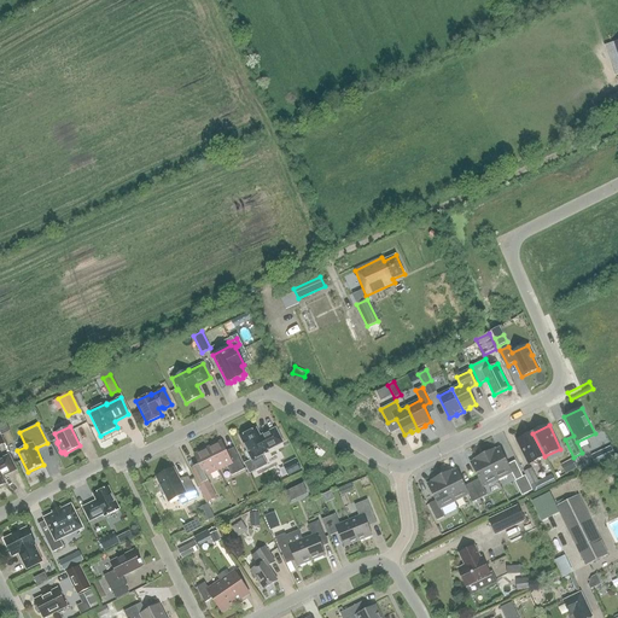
[(248,452),(246,453),(246,454),(249,459),(250,459),(251,459),(251,460),(252,461),(263,455),(268,453),(267,450),(283,443),(275,429),(260,436),(256,429),(240,437),(248,452)]
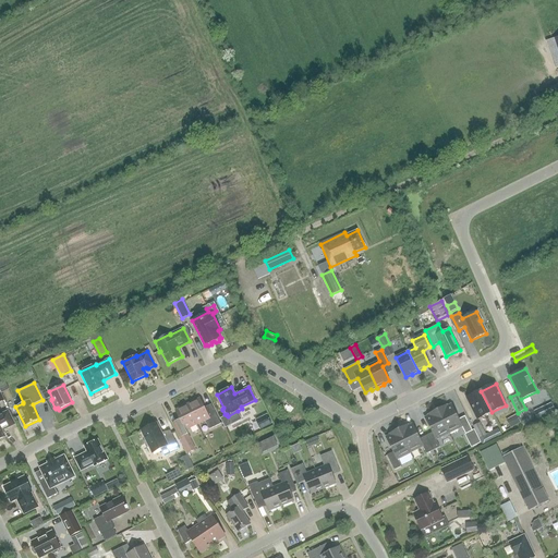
[(476,420),(492,412),(481,391),(466,398),(476,420)]
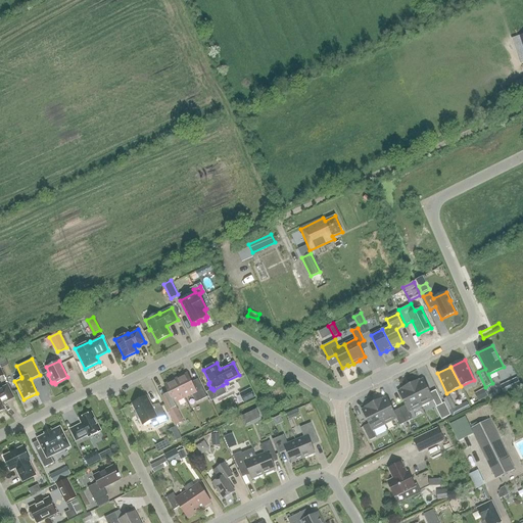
[(187,373),(176,379),(185,397),(192,394),(196,402),(207,397),(200,384),(194,387),(187,373)]
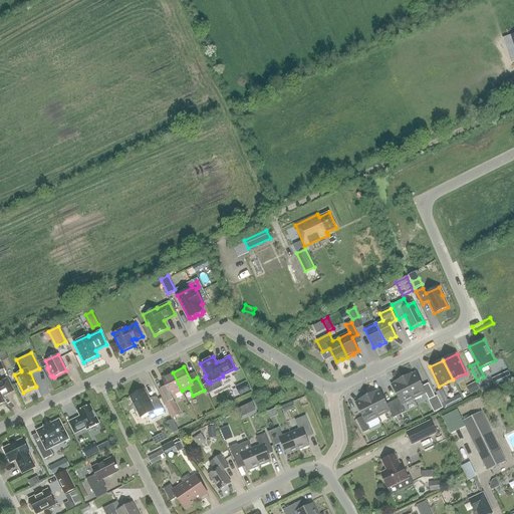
[(182,391),(173,372),(162,378),(166,387),(159,391),(165,403),(173,399),(172,397),(182,391)]
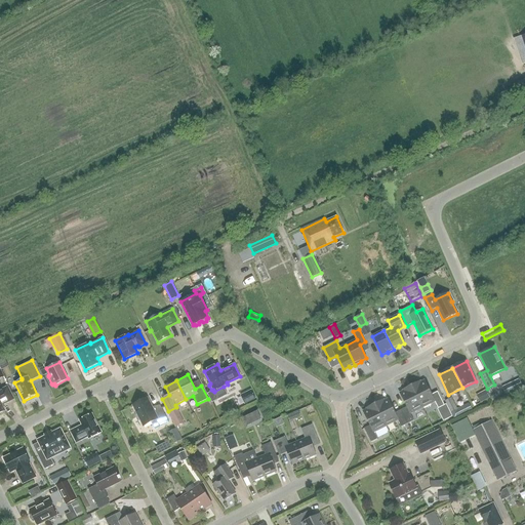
[(431,395),(425,381),(420,384),(419,382),(411,387),(422,407),(434,401),(438,409),(444,406),(437,392),(431,395)]
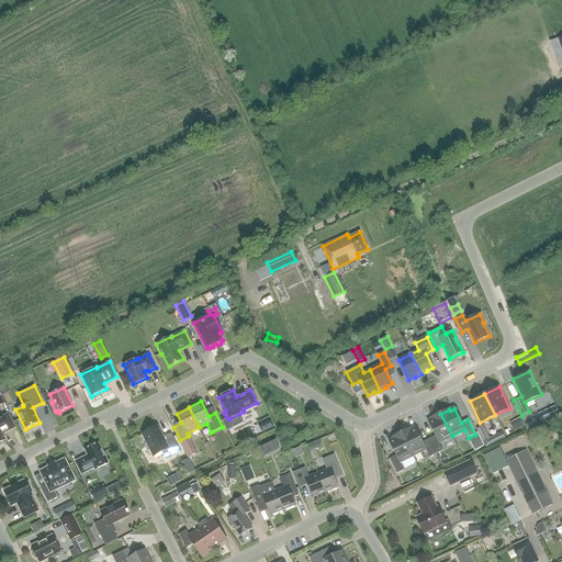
[(0,441),(6,439),(1,433),(4,430),(6,431),(14,427),(8,414),(0,417),(0,441)]
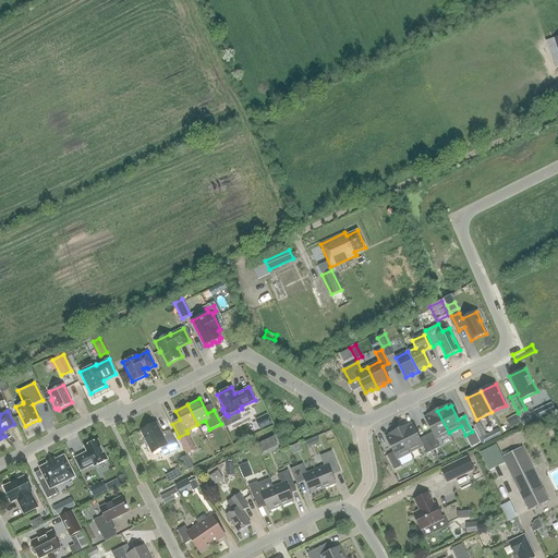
[(227,415),(220,419),(226,429),(226,428),(230,425),(242,420),(238,411),(228,416),(227,415)]
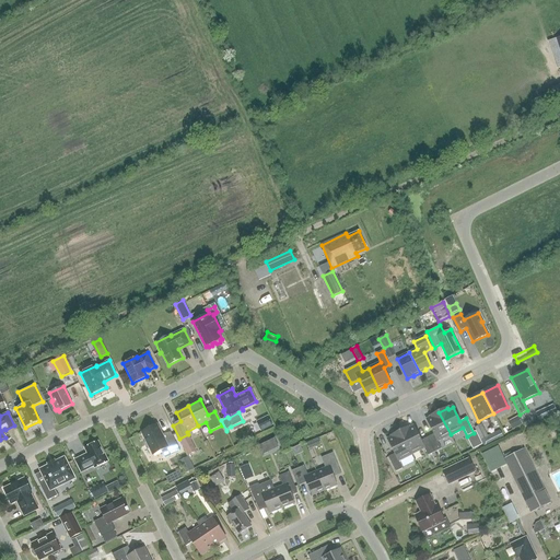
[(434,434),(428,438),(434,452),(441,448),(438,441),(451,434),(439,412),(431,417),(431,418),(427,420),(434,434)]
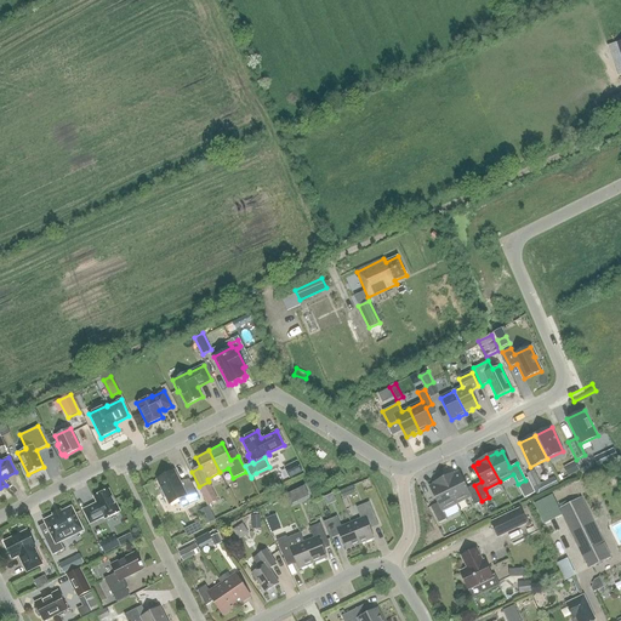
[(290,478),(303,472),(297,461),(284,467),(290,478)]
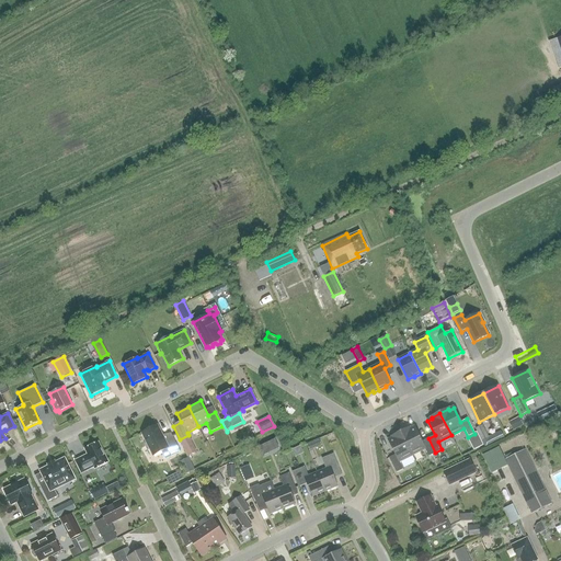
[(516,419),(508,422),(514,431),(521,427),(516,419)]
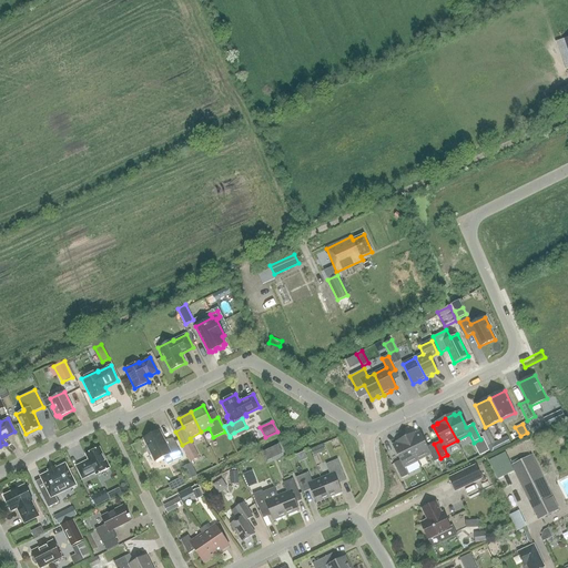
[(183,457),(175,442),(166,445),(160,430),(156,433),(155,430),(150,432),(146,436),(146,437),(143,438),(155,462),(164,457),(168,465),(183,457)]
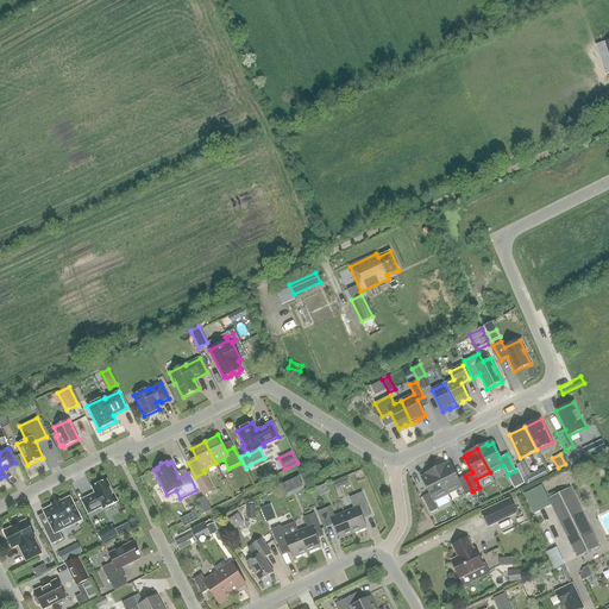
[(531,476),(523,462),(516,465),(523,479),(531,476)]
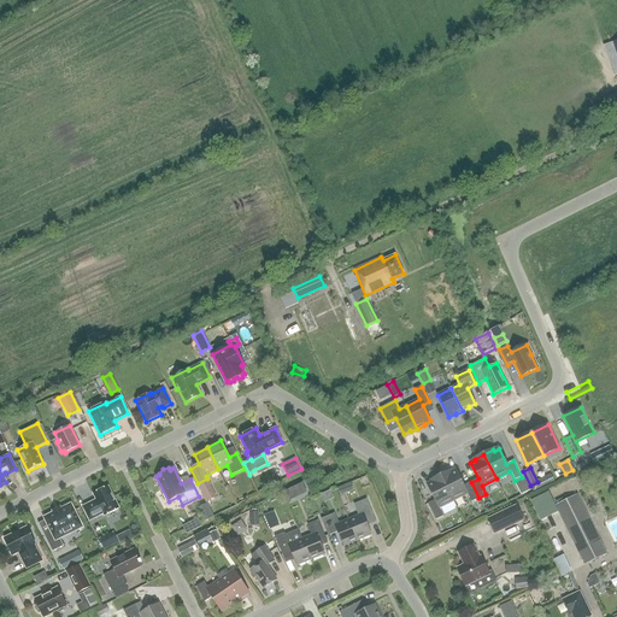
[(471,501),(479,498),(471,482),(464,486),(456,470),(451,472),(451,471),(441,476),(453,500),(468,493),(471,501)]
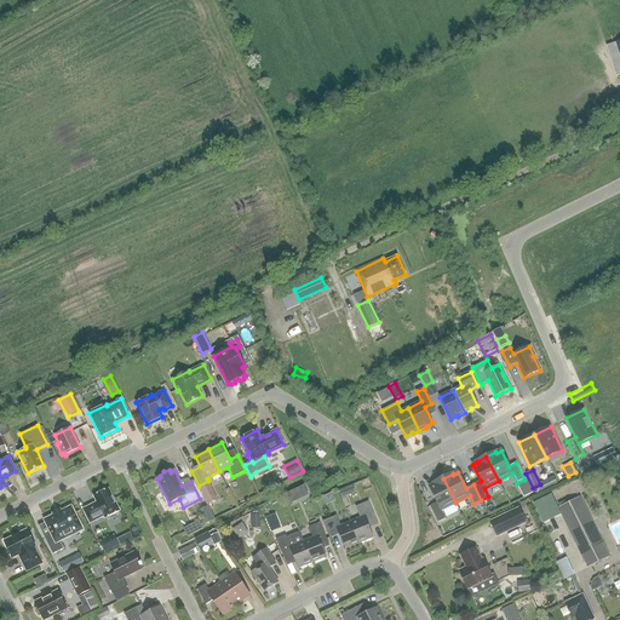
[(441,510),(455,503),(443,478),(434,482),(435,484),(429,487),(437,503),(430,506),(437,522),(446,518),(441,510)]
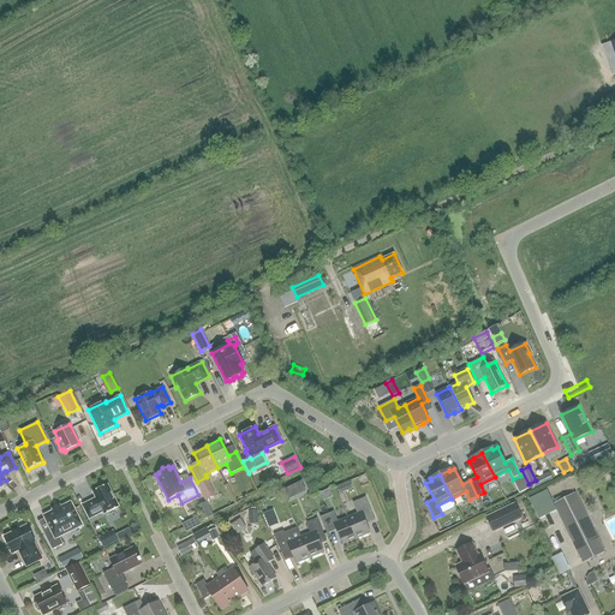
[(207,478),(207,479),(198,483),(207,500),(215,496),(207,478)]
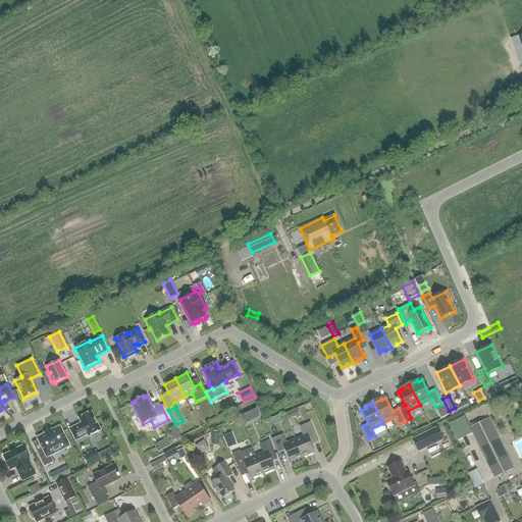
[(437,410),(441,418),(450,414),(446,406),(437,410)]
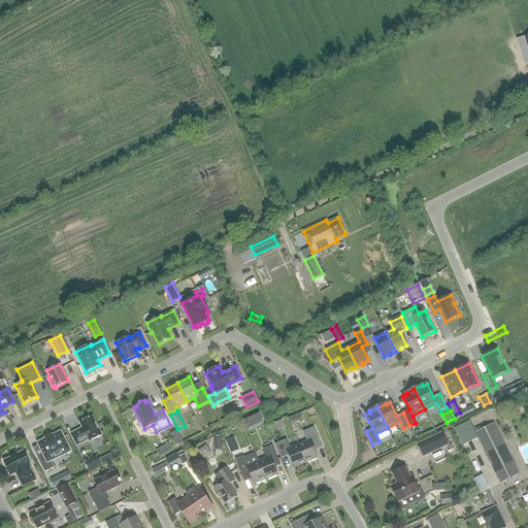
[(89,441),(102,435),(93,416),(79,423),(83,429),(79,430),(78,429),(70,433),(76,446),(89,439),(89,441)]
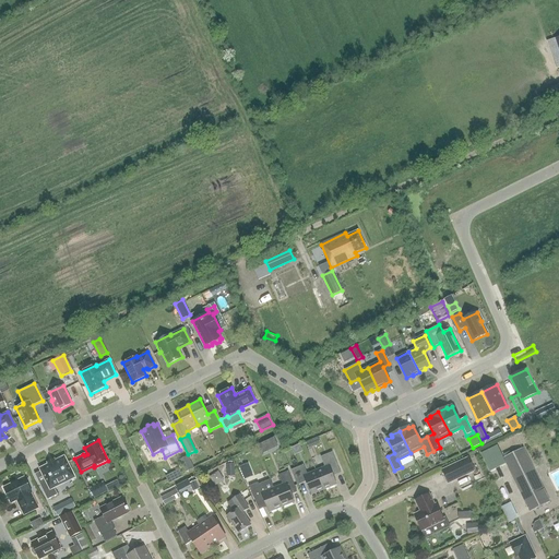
[(268,452),(263,443),(257,447),(261,455),(268,452)]
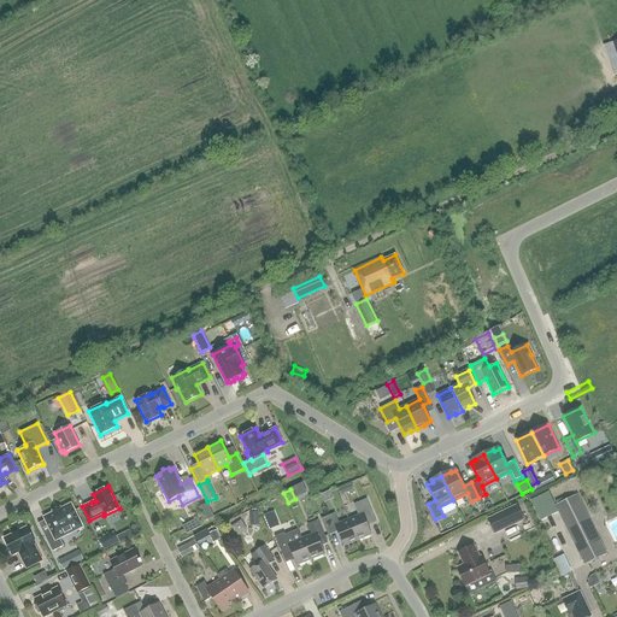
[(606,554),(576,495),(556,505),(586,564),(606,554)]
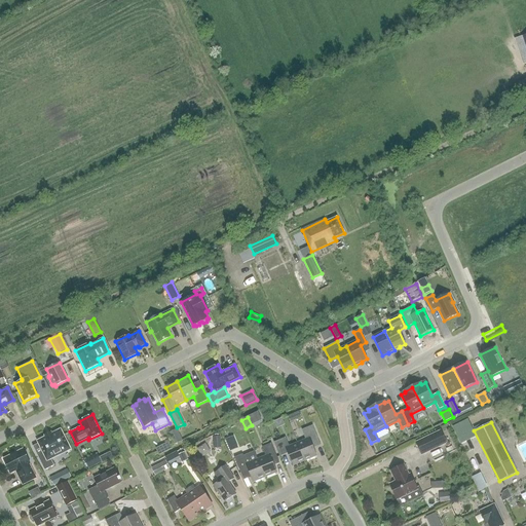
[(316,456),(311,444),(318,441),(312,425),(302,429),(305,440),(297,443),(305,461),(316,456)]
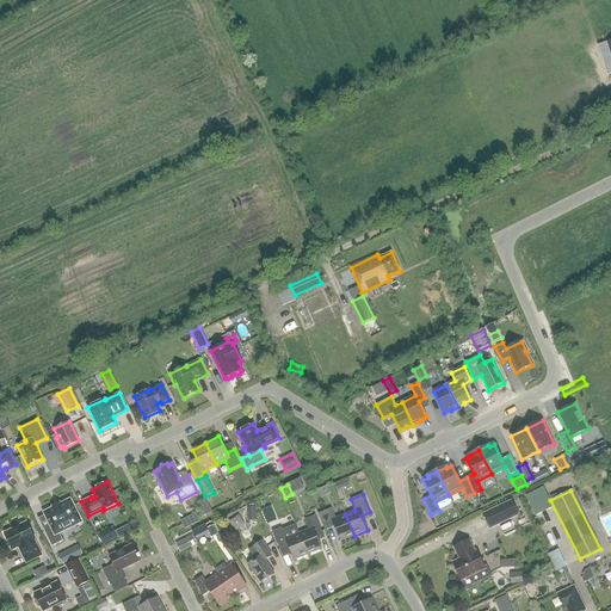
[(205,498),(196,504),(202,517),(211,512),(205,498)]
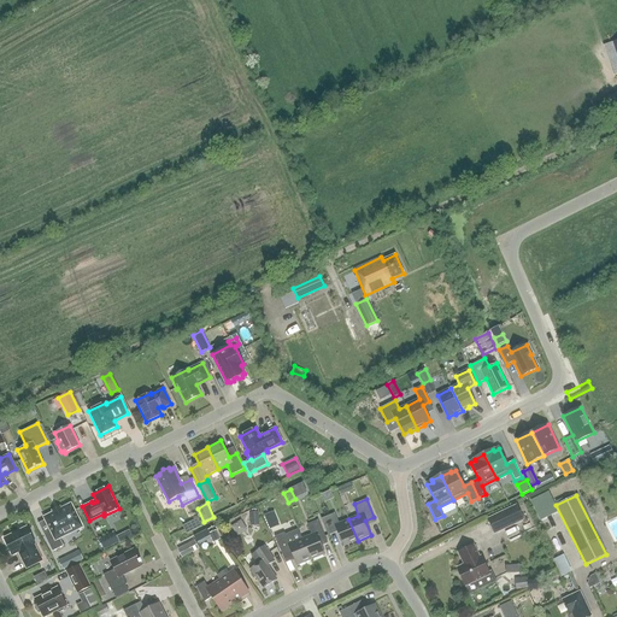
[(81,526),(82,523),(80,517),(77,517),(71,505),(70,505),(68,504),(62,507),(62,510),(45,518),(51,530),(43,534),(52,552),(64,546),(59,538),(82,527),(81,526)]
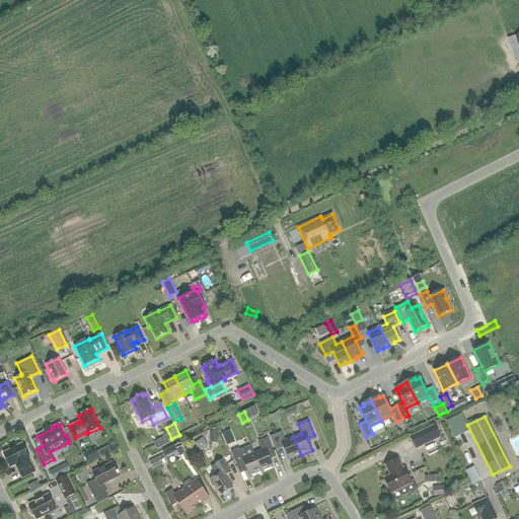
[(417,450),(441,438),(435,425),(411,437),(417,450)]
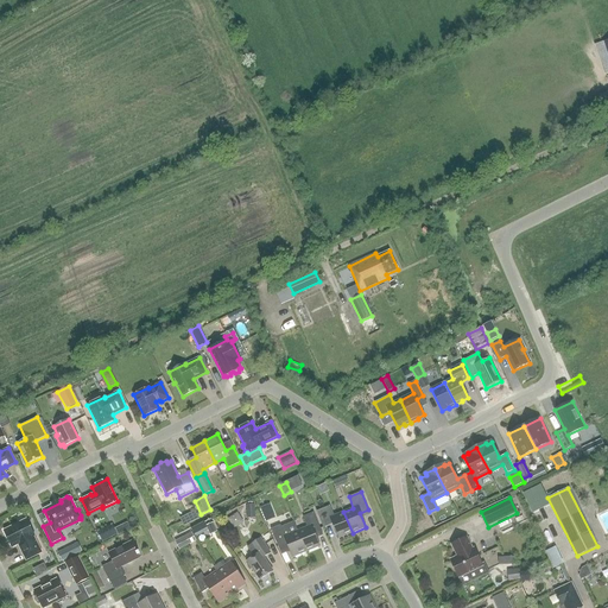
[(270,505),(260,508),(266,521),(276,518),(270,505)]
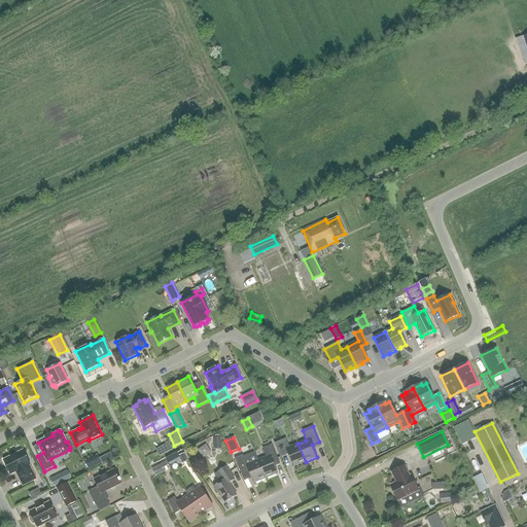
[(293,466),(306,462),(297,444),(289,447),(286,438),(275,443),(280,457),(288,454),(293,466)]
